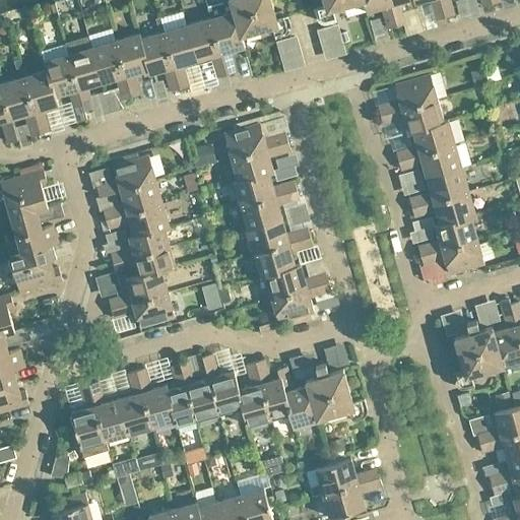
[(245,46),(242,34),(241,34),(234,10),(230,0),(229,0),(207,6),(210,17),(226,74),(236,71),(230,50),(245,46)]
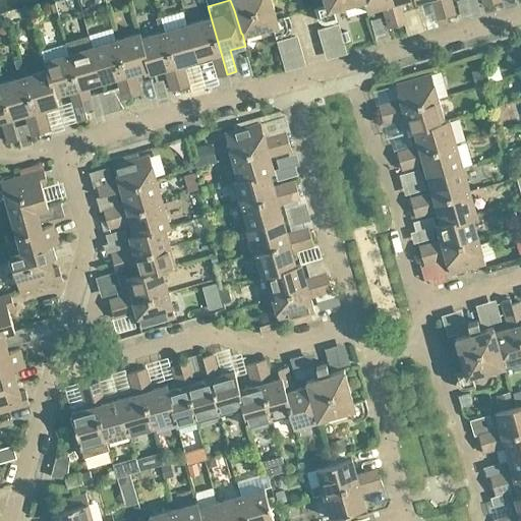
[(277,17),(271,0),(230,0),(234,10),(241,34),(242,34),(273,24),(276,37),(286,34),(287,33),(288,33),(289,32),(290,30),(291,27),(291,25),(291,24),(291,23),(288,14),(277,17)]
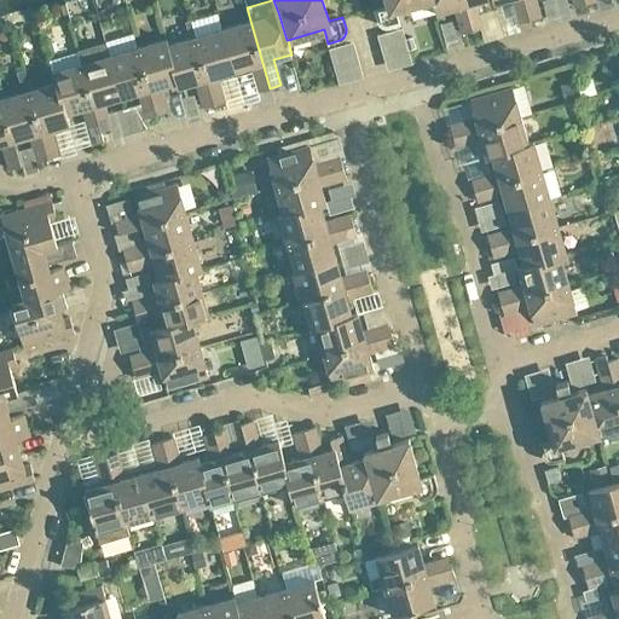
[(386,0),(387,4),(374,9),(377,21),(379,22),(380,24),(383,25),(385,27),(388,27),(400,23),(395,9),(426,0),(386,0)]
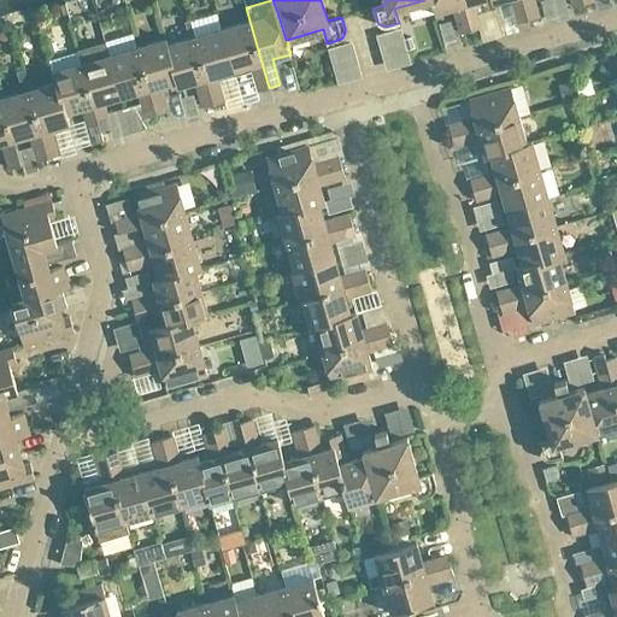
[(471,29),(462,0),(430,0),(435,12),(453,7),(460,33),(471,29)]
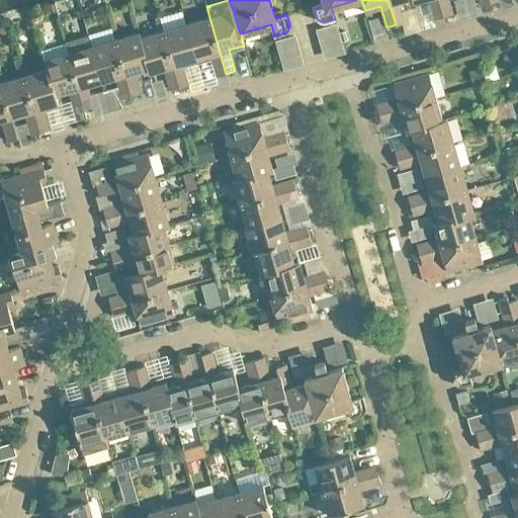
[(387,0),(396,24),(404,22),(398,1),(401,0),(387,0)]
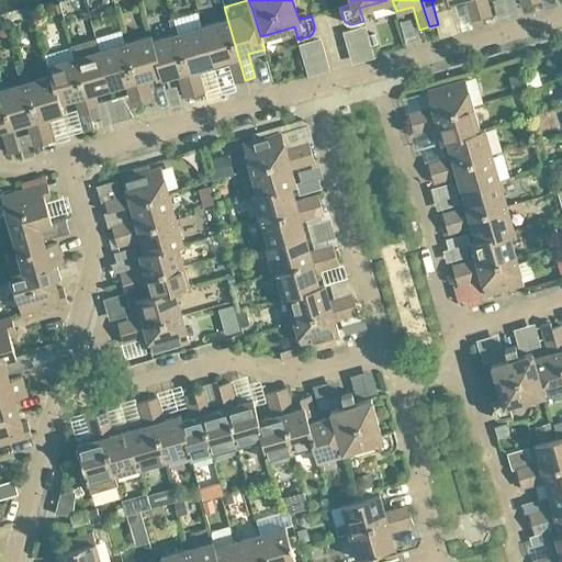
[(481,18),(475,0),(447,0),(448,2),(453,0),(465,0),(472,20),(481,18)]
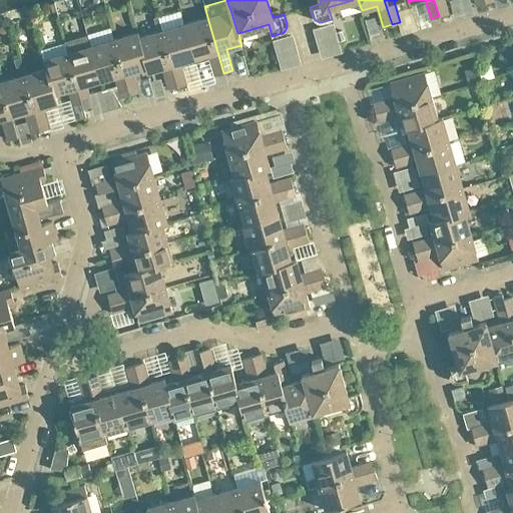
[(434,0),(439,16),(448,13),(444,0),(434,0)]
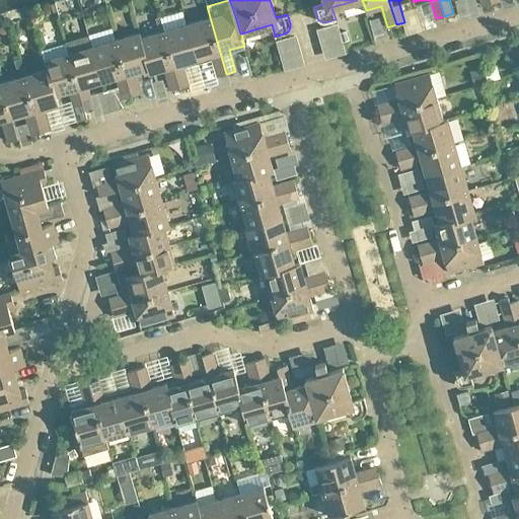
[(226,74),(210,17),(187,23),(197,59),(211,55),(218,76),(226,74)]
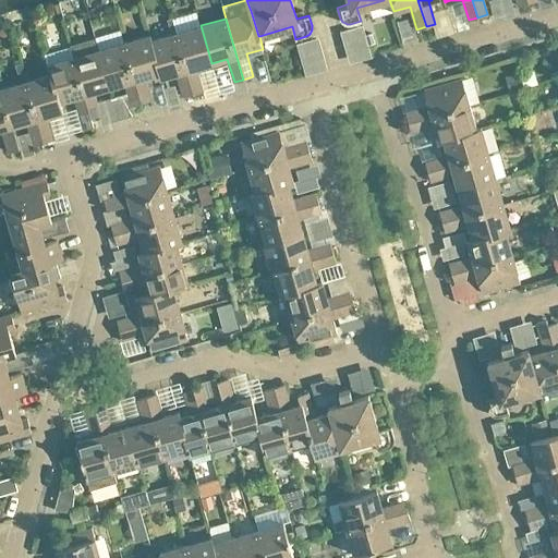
[(405,21),(395,24),(399,45),(411,41),(405,21)]
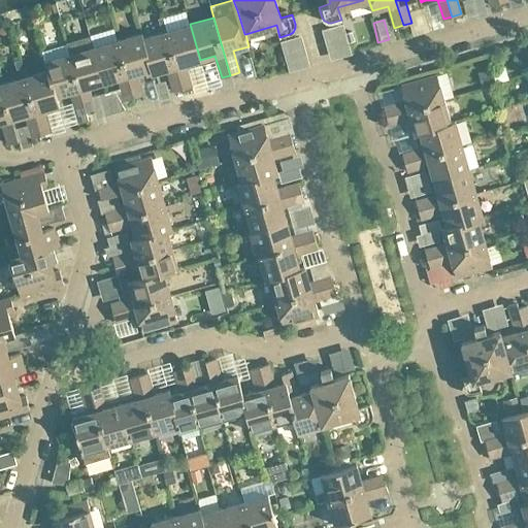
[(200,60),(190,24),(166,31),(183,89),(192,86),(186,64),(200,60)]
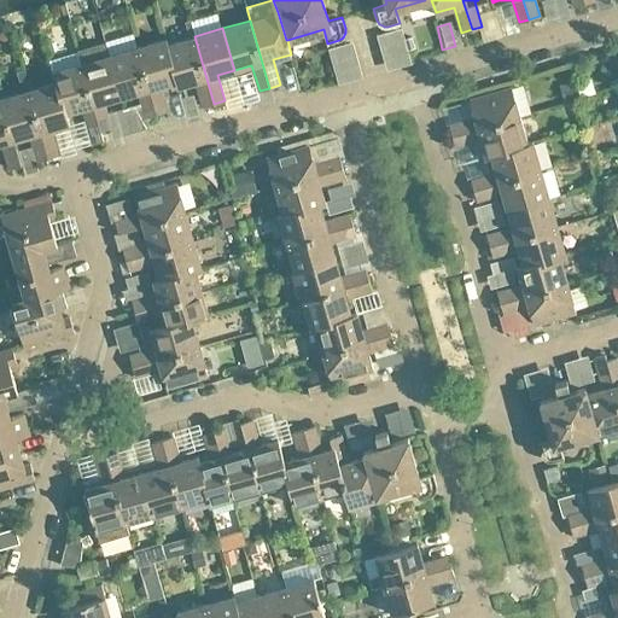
[(383,73),(407,69),(402,31),(378,35),(383,73)]
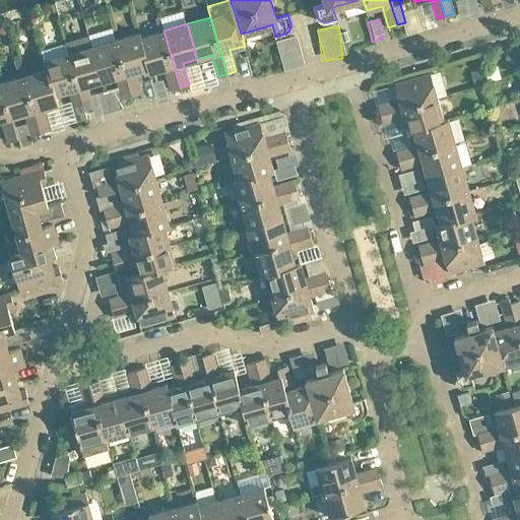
[(180,87),(164,30),(141,37),(140,38),(149,68),(147,68),(149,73),(165,68),(171,89),(180,87)]
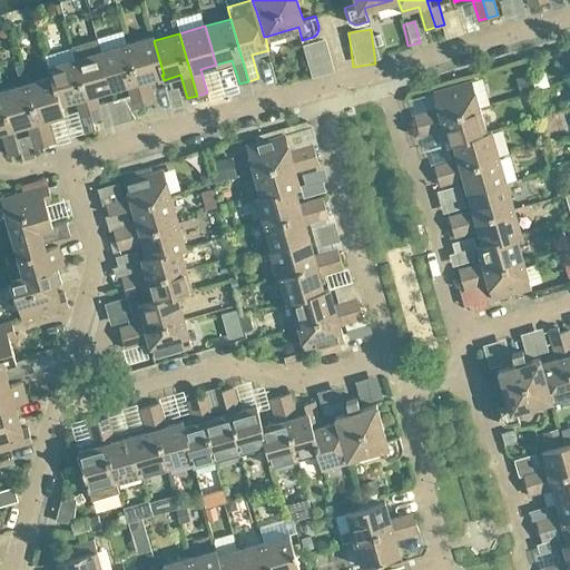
[(164,75),(154,41),(155,40),(154,36),(127,43),(145,105),(154,102),(147,79),(161,75),(164,75)]
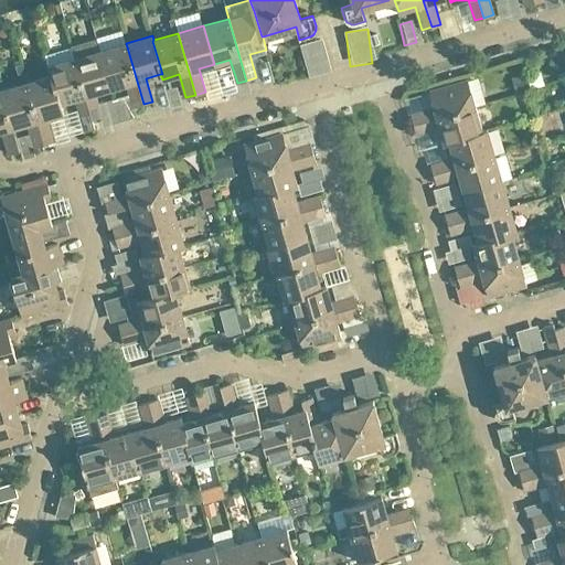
[(302,71),(328,63),(320,40),(296,48),(302,71)]
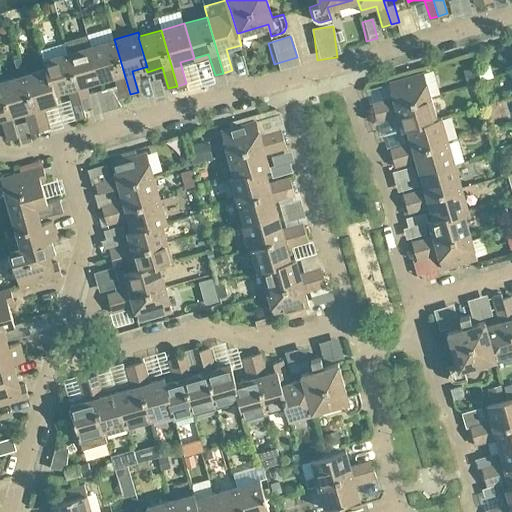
[(130,94),(114,39),(90,45),(100,80),(115,76),(121,97),(130,94)]
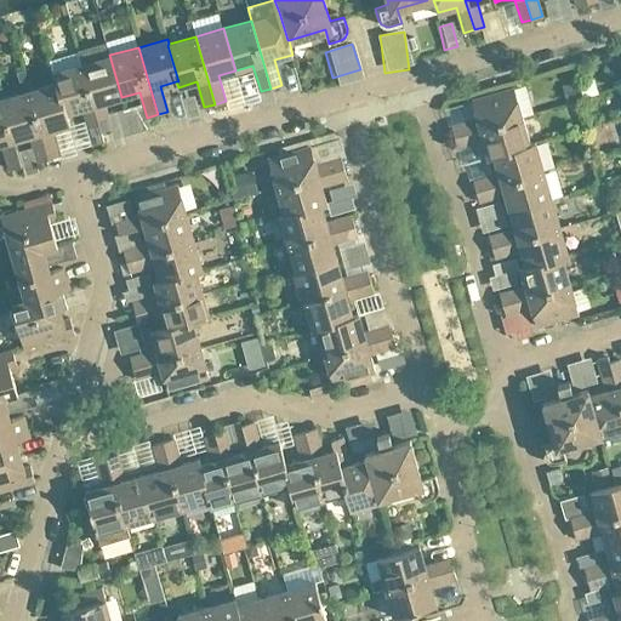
[(104,141),(101,131),(81,63),(78,51),(49,60),(56,83),(57,83),(66,113),(67,113),(83,108),(93,144),(104,141)]
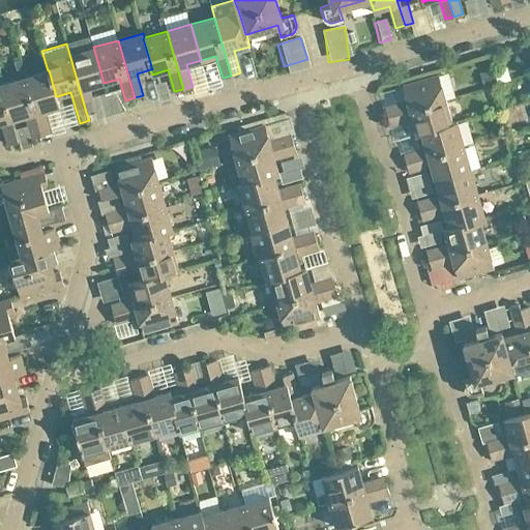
[(95,109),(89,87),(104,83),(93,47),(69,54),(86,112),(95,109)]
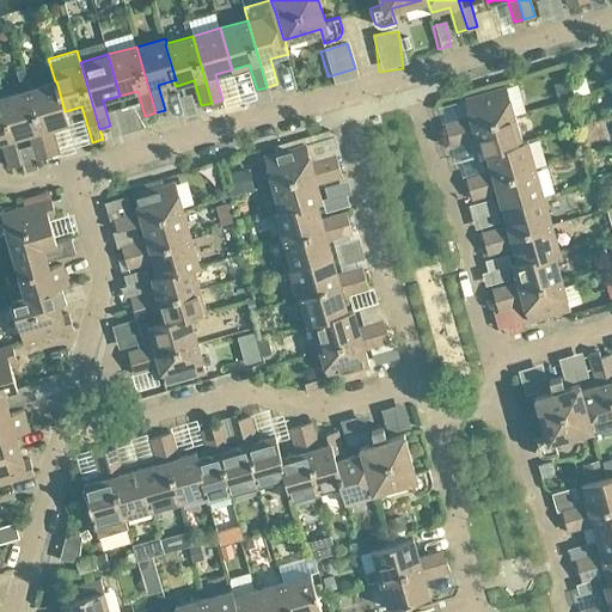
[(568,79),(556,83),(561,99),(573,96),(568,79)]
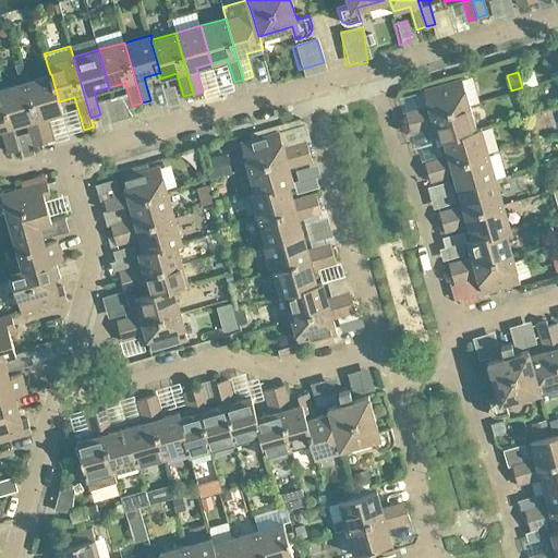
[(63,111),(60,101),(59,101),(51,74),(50,74),(26,81),(44,142),(52,140),(46,117),(63,111)]
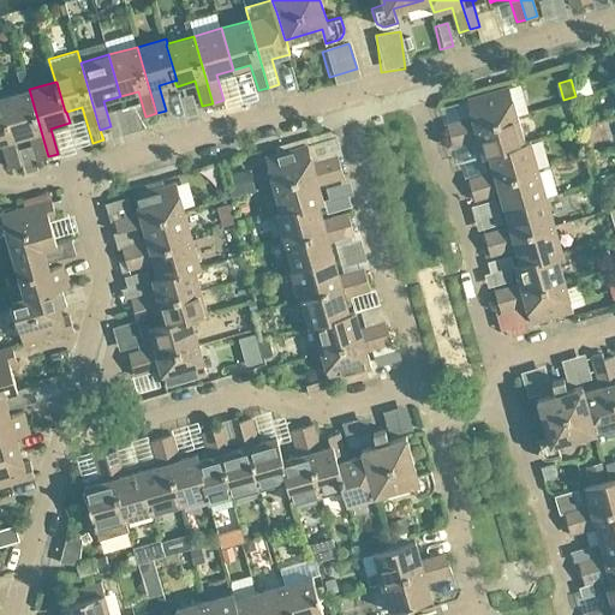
[(472,117),(447,124),(449,135),(517,115),(508,87),(467,99),(472,117)]
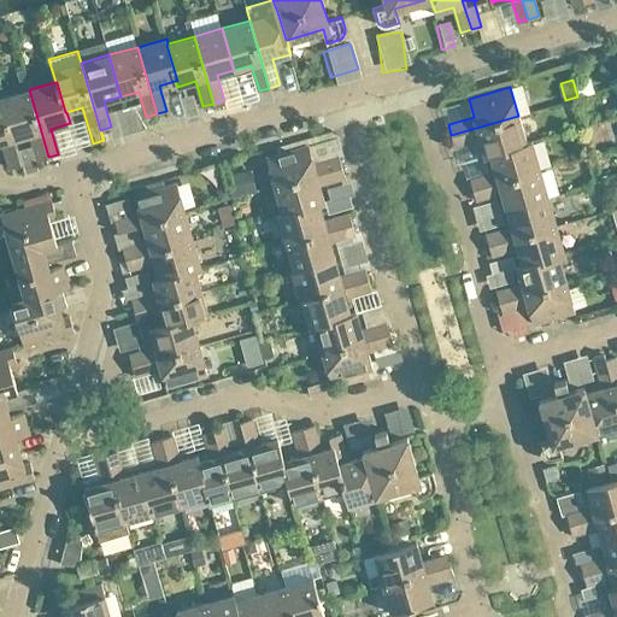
[(48,157),(29,89),(1,98),(13,140),(15,139),(30,135),(37,160),(48,157)]
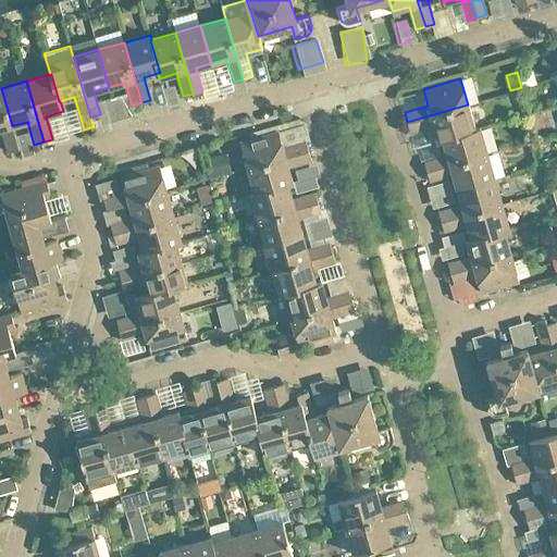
[(12,126),(1,88),(0,88),(0,128),(2,128),(9,151),(20,148),(13,125),(12,126)]
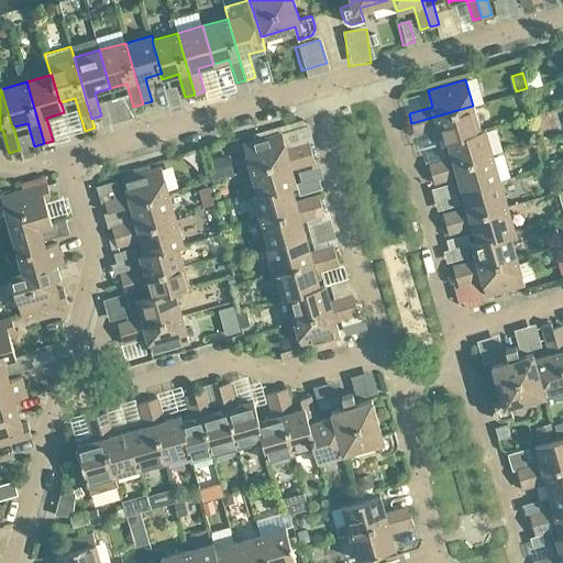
[(479,130),(474,109),(485,106),(484,102),(473,106),(411,123),(415,133),(438,127),(443,143),(448,142),(448,141),(481,131),(479,130)]
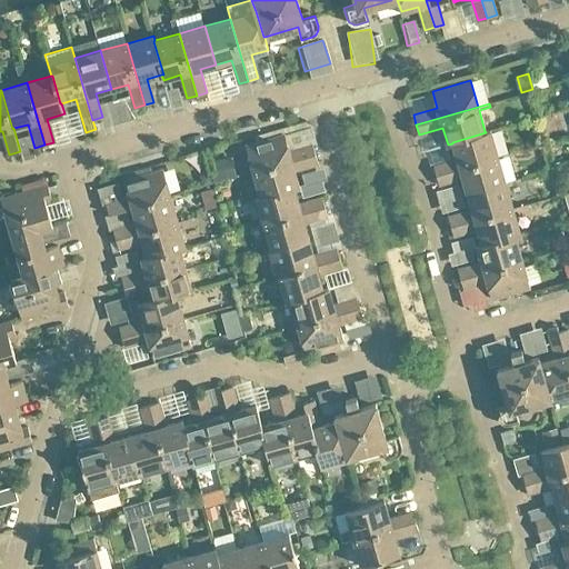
[(498,157),(490,130),(485,131),(486,132),(452,142),(452,143),(457,158),(433,165),(436,175),(498,157)]
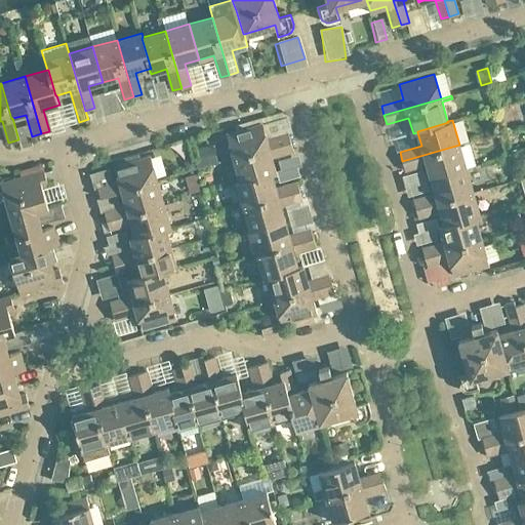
[(267,138),(263,123),(227,133),(234,158),(291,142),(288,132),(267,138)]
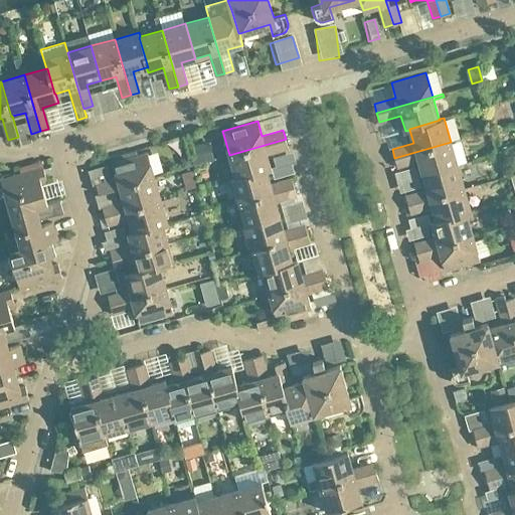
[(271,169),(267,154),(288,148),(286,139),(229,155),(235,177),(235,178),(267,169),(267,171),(271,169)]
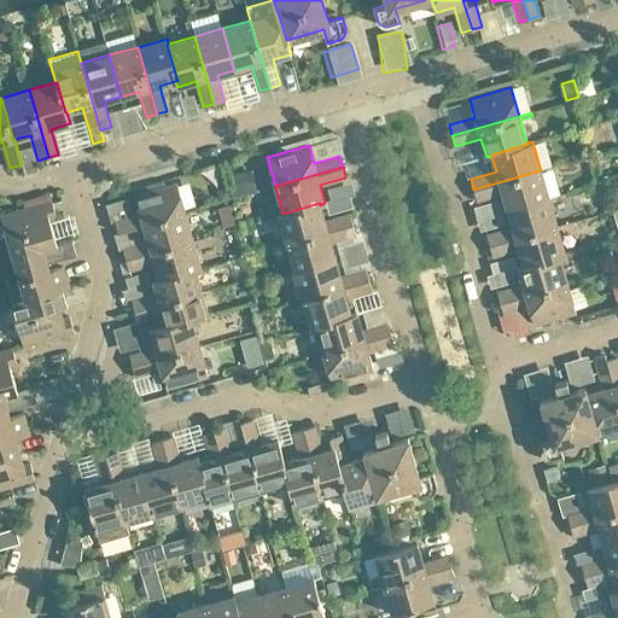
[(541,170),(473,190),(477,199),(502,192),(507,210),(549,198),(541,170)]
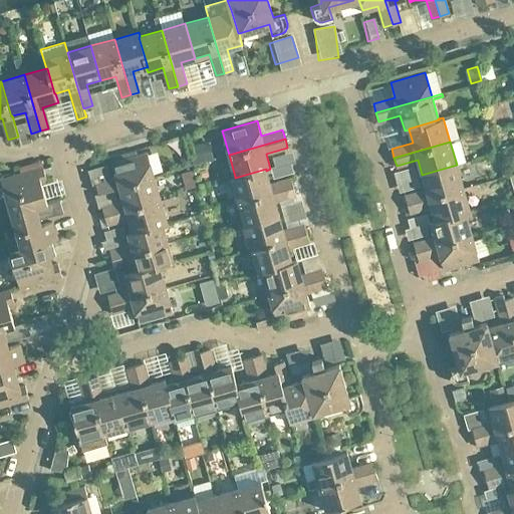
[(200,143),(190,146),(195,164),(205,161),(200,143)]
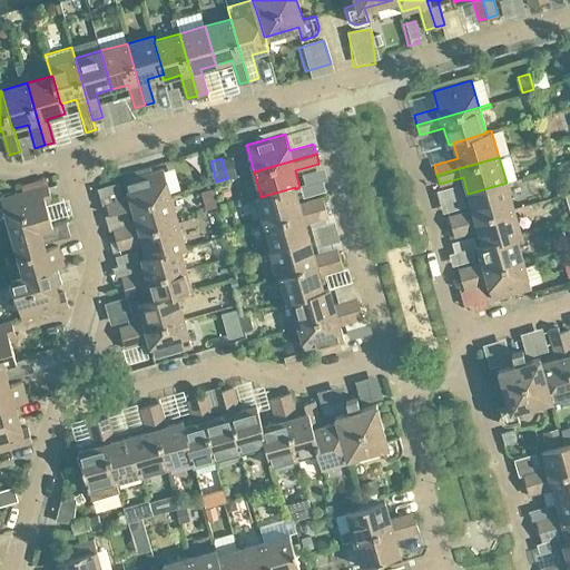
[(172,195),(164,168),(125,179),(130,197),(106,204),(109,214),(133,207),(133,206),(172,195)]
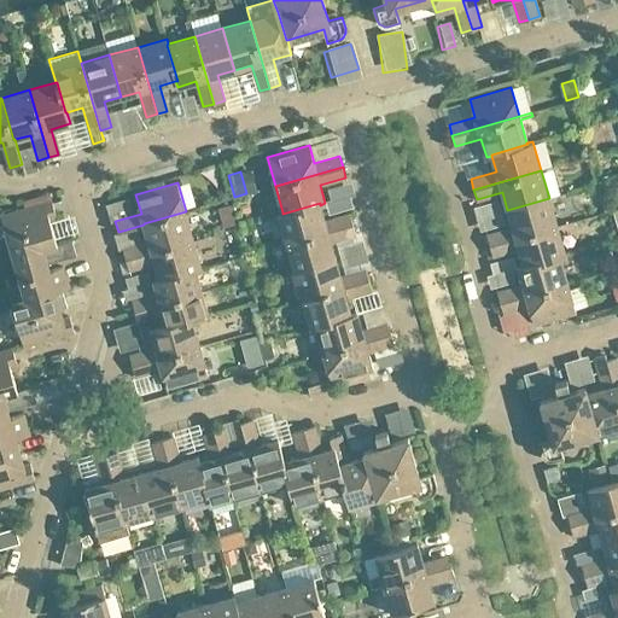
[(221,187),(217,193),(220,202),(233,198),(229,185),(221,187)]
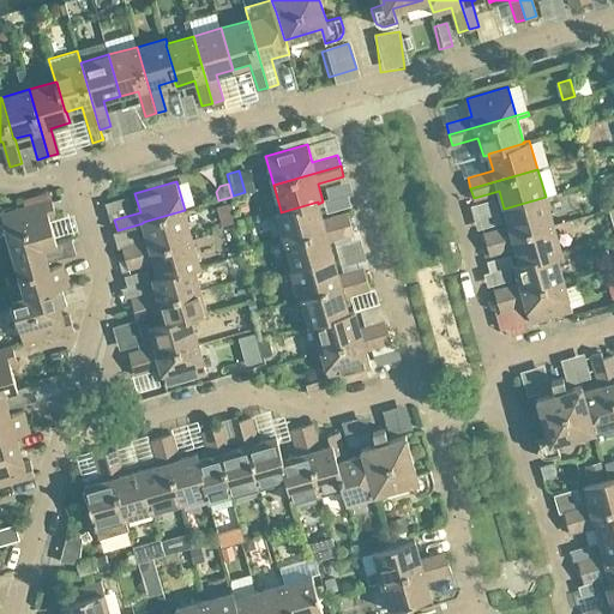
[(553,224),(546,197),(504,209),(509,226),(483,233),(487,244),(553,224)]
